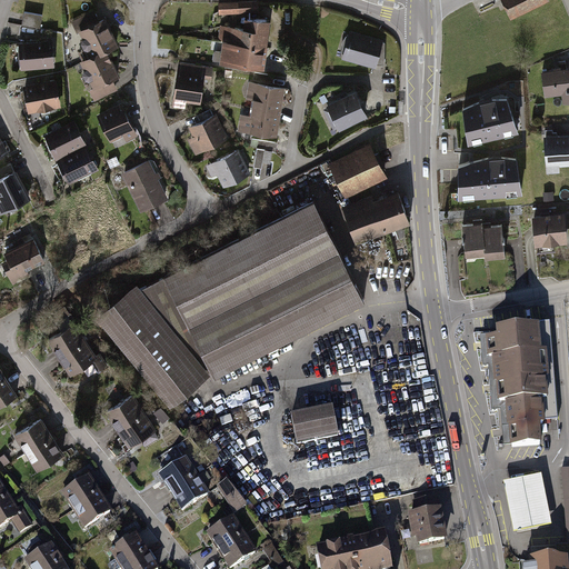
[(549,0),(501,0),(511,20),(550,1),(549,0)]
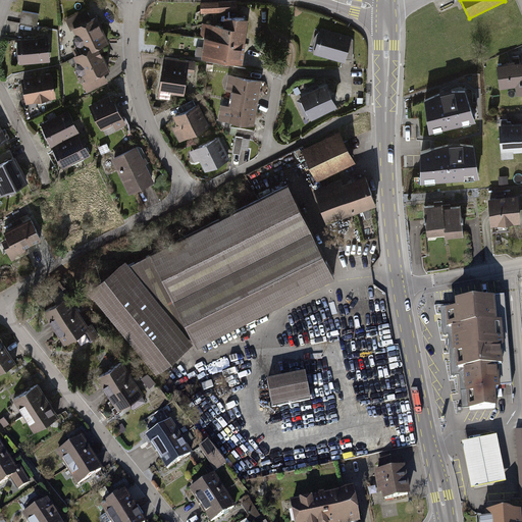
[(202,3),(203,12),(236,11),(236,5),(236,1),(202,3)]
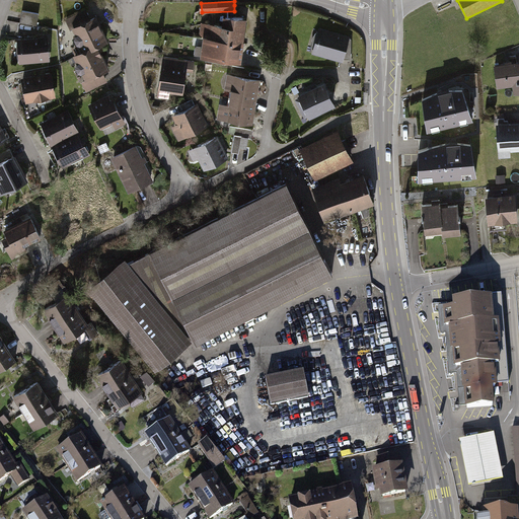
[(73,30),(76,28),(88,51),(94,48),(96,52),(101,49),(114,43),(99,16),(94,18),(89,10),(69,21),(73,30)]
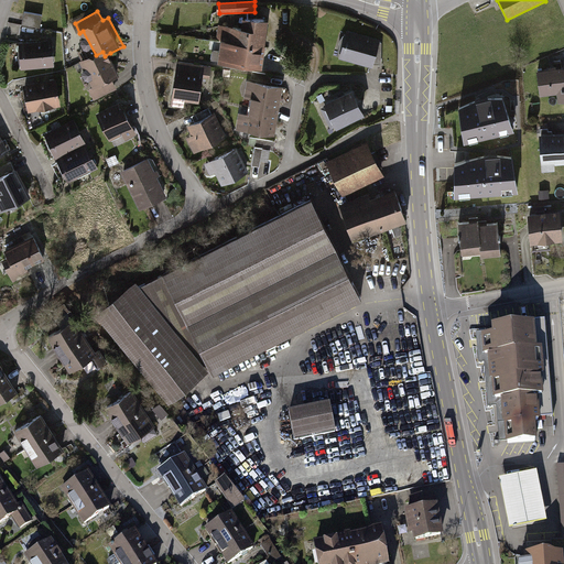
[(40,14),(22,12),(20,24),(38,26),(40,14)]
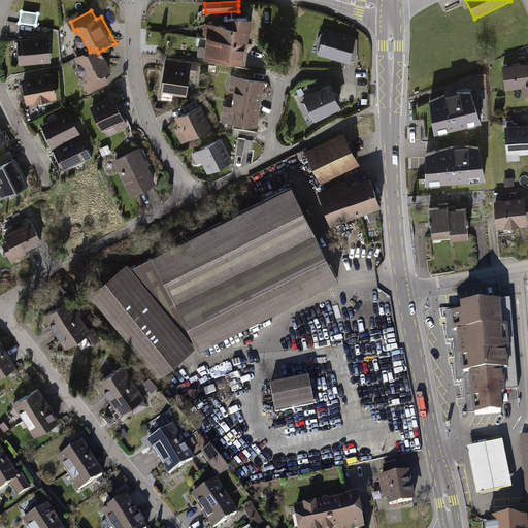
[(204,37),(246,42),(250,19),(226,15),(225,25),(203,23),(202,37),(204,37)]
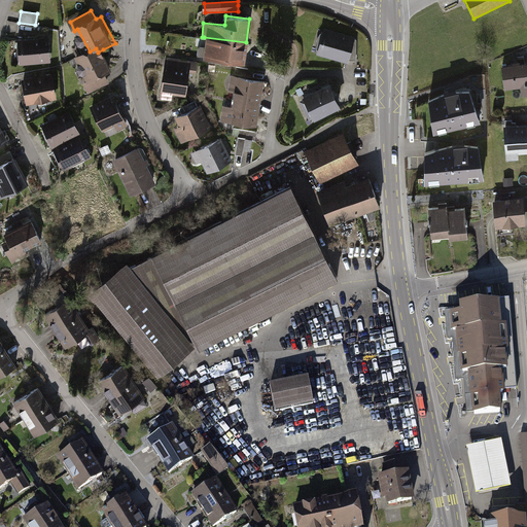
[(355,39),(325,30),(319,53),(347,61),(348,61),(355,39)]
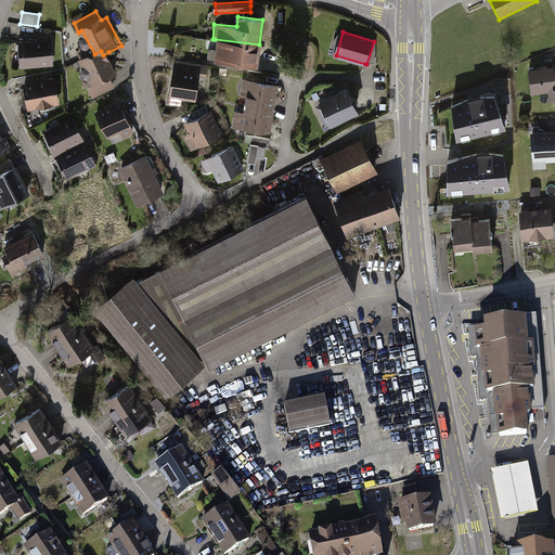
[(48,38),(14,41),(17,69),(51,66),(48,38)]
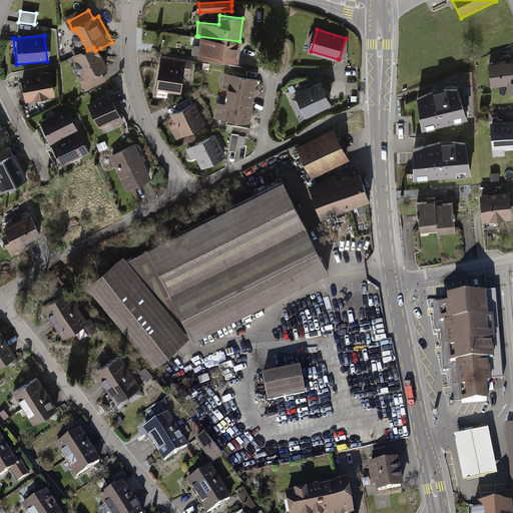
[(239,41),(198,36),(195,57),(237,62),(239,41)]
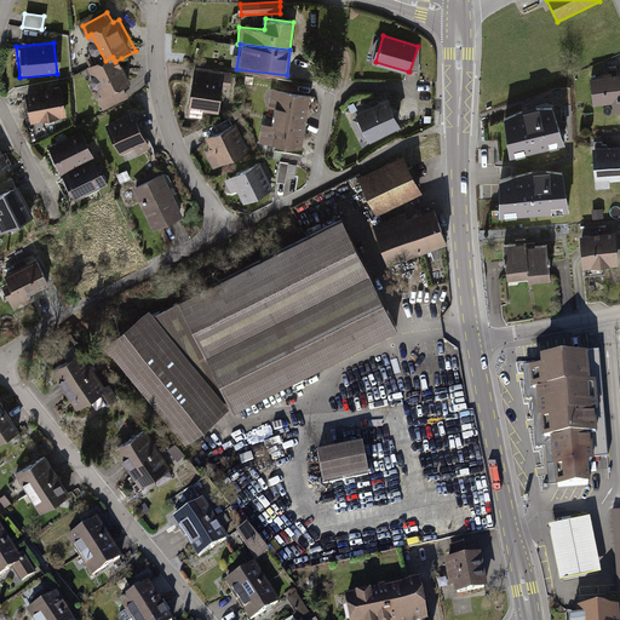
[(105,61),(92,68),(107,96),(99,99),(107,113),(133,98),(128,90),(137,86),(121,58),(115,62),(113,57),(105,61)]
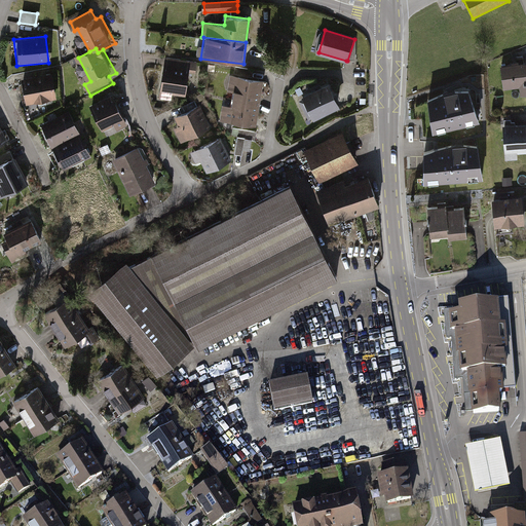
[(198,65),(166,60),(159,99),(170,101),(171,95),(185,97),(188,75),(196,76),(198,65)]
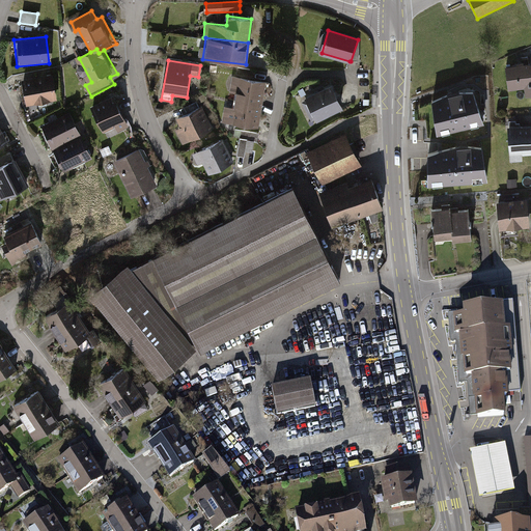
[(530,64),(504,68),(507,89),(521,88),(522,99),(530,98),(530,64)]
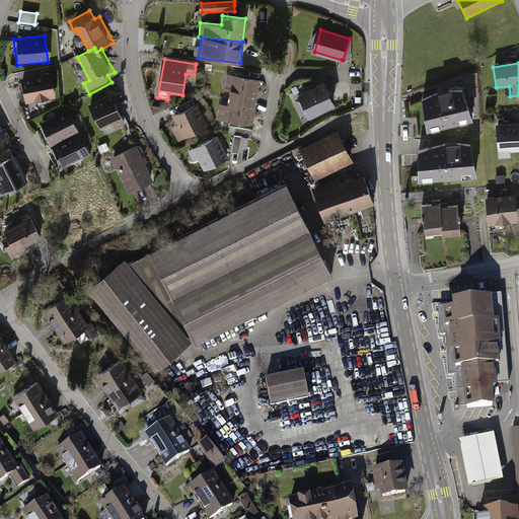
[(51,73),(17,78),(21,103),(55,97),(51,73)]
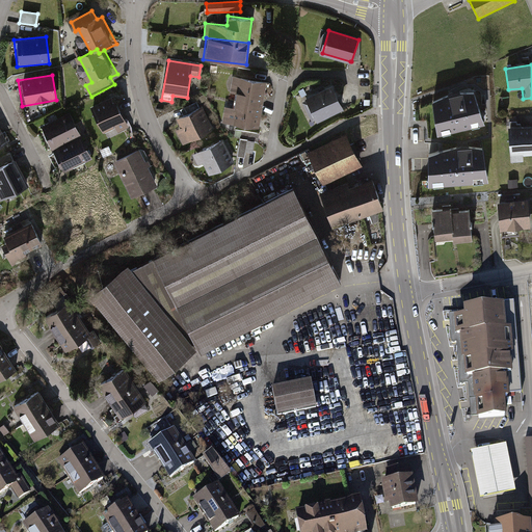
[(238,92),(237,101),(263,105),(266,82),(235,77),(232,91),(238,92)]
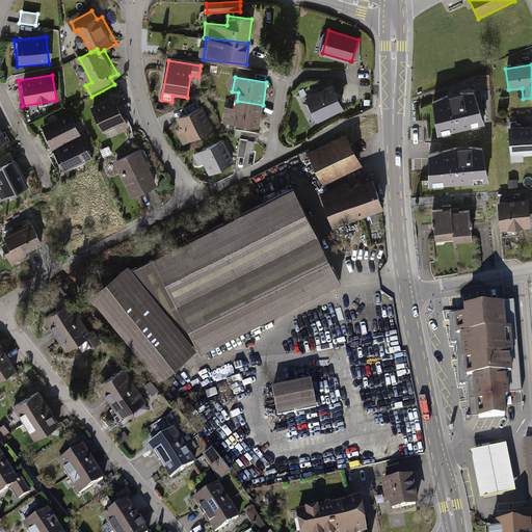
[(343,106),(334,87),(307,101),(316,120),(343,106)]
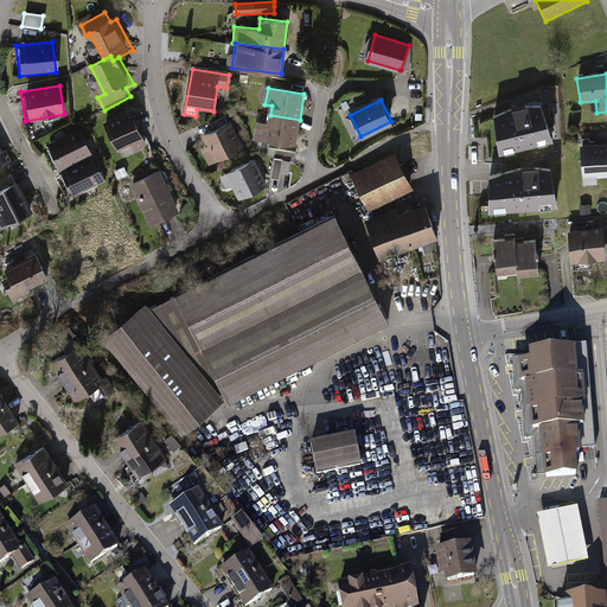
[(518,107),(494,117),(500,151),(551,139),(542,106),(518,107)]
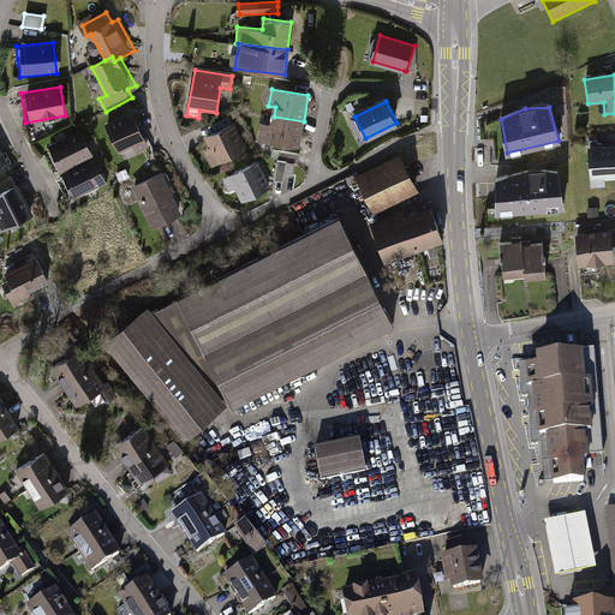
[(136,113),(108,127),(123,155),(137,147),(141,155),(154,148),(136,113)]
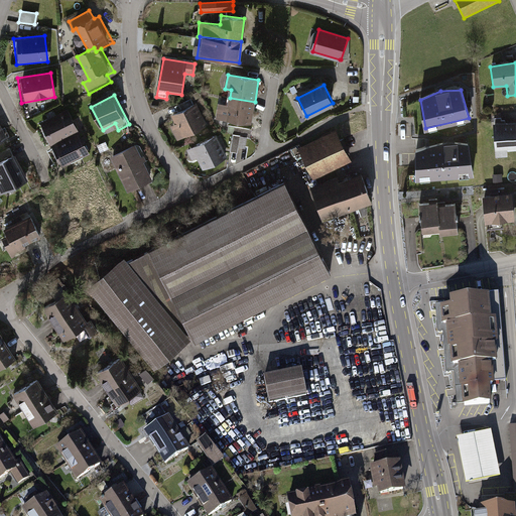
[(252,123),(255,102),(230,98),(228,106),(220,105),(218,118),(252,123)]
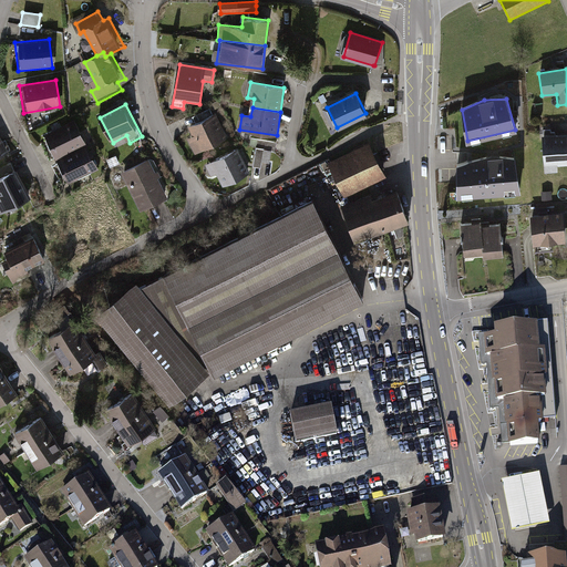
[(216,115),(192,129),(196,136),(189,141),(196,154),(228,137),(216,115)]
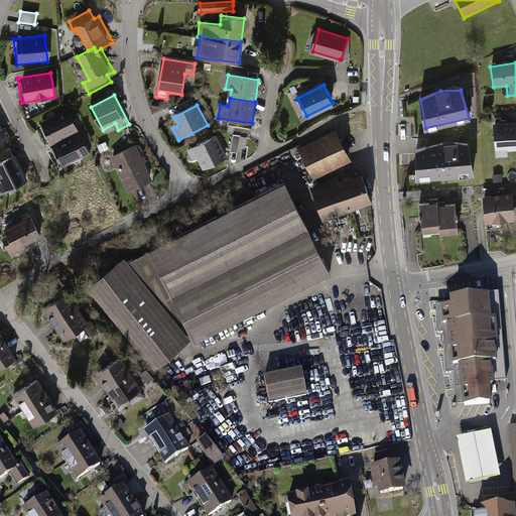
[(37,123),(48,145),(78,131),(67,109),(37,123)]
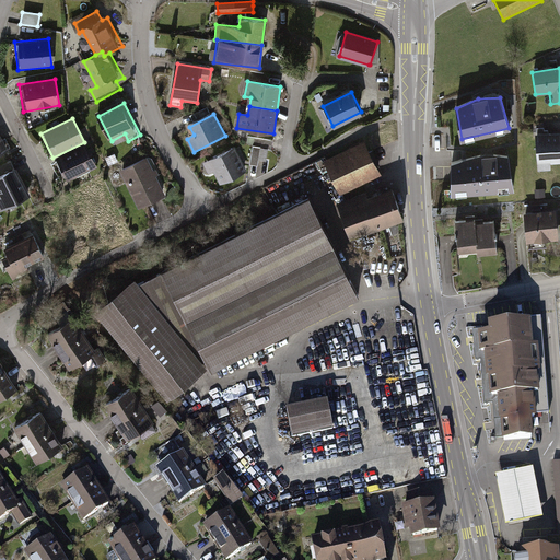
[(559,136),(535,138),(538,172),(553,171),(552,162),(559,161),(559,136)]
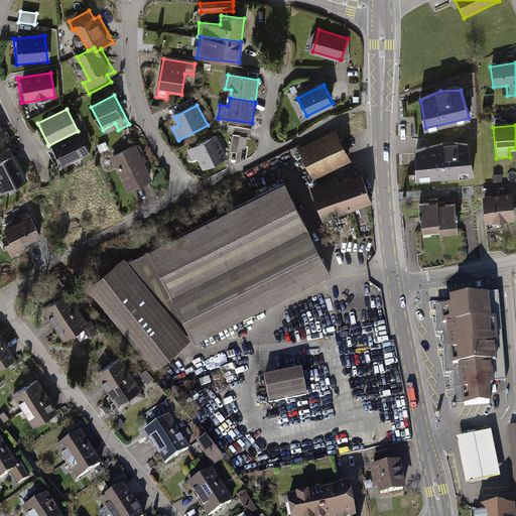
[(228,133),(233,134),(248,136),(250,136),(251,129),(229,126),(228,133)]
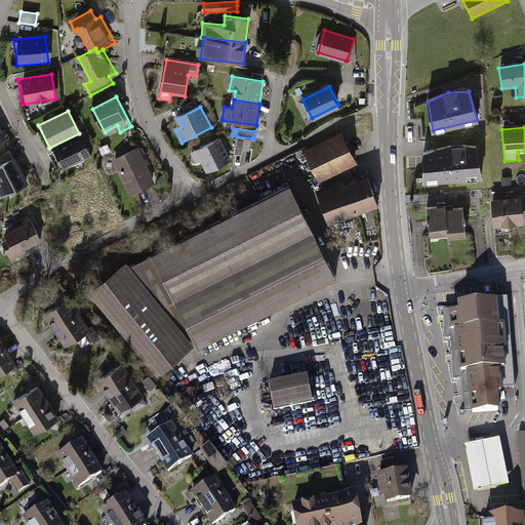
[(79,133),(49,148),(62,170),(71,166),(81,160),(90,156),(79,133)]
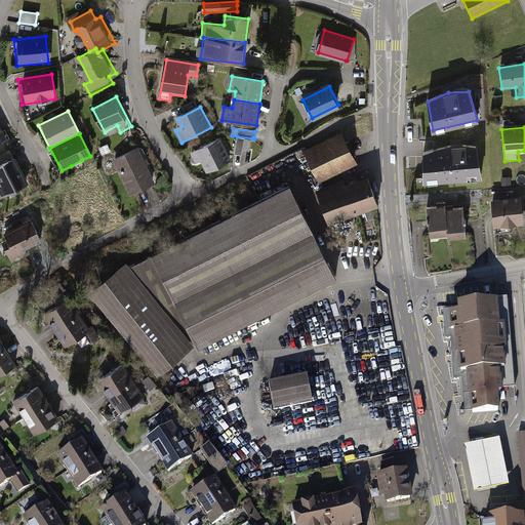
[(303,153),(319,185),(357,166),(340,134),(303,153)]
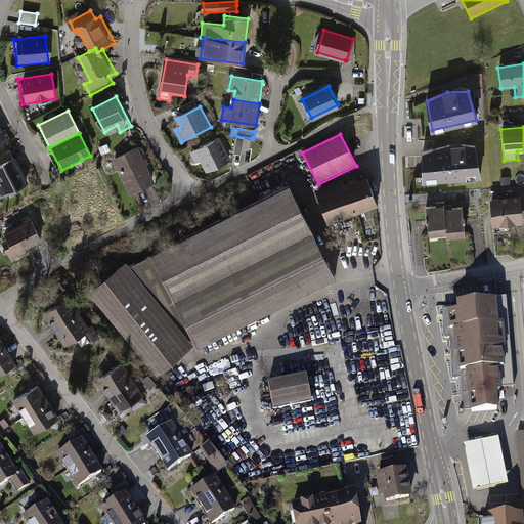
[(250,151),(252,138),(236,136),(234,154),(242,155),(243,150),(250,151)]
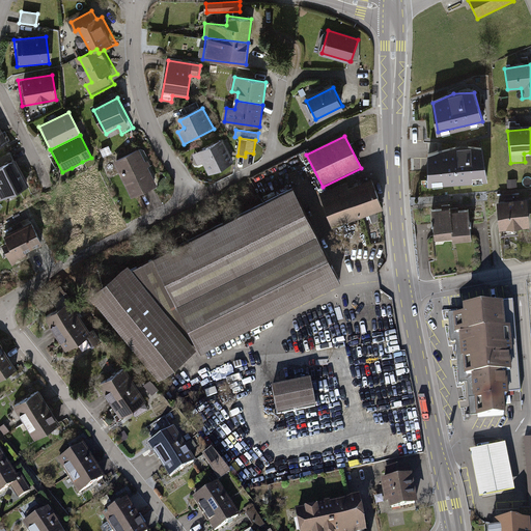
[(108,139),(99,144),(102,150),(110,145),(108,139)]
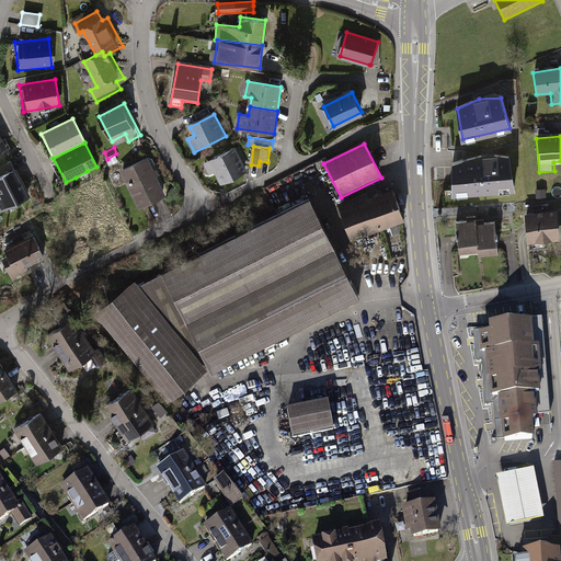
[(237,149),(204,165),(208,176),(216,172),(221,183),(247,171),(237,149)]
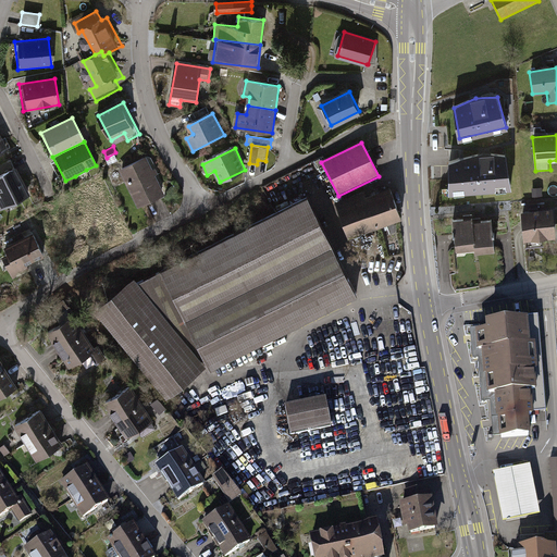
[(478,149),(448,156),(448,190),(511,185),(505,150),(491,149),(478,149)]
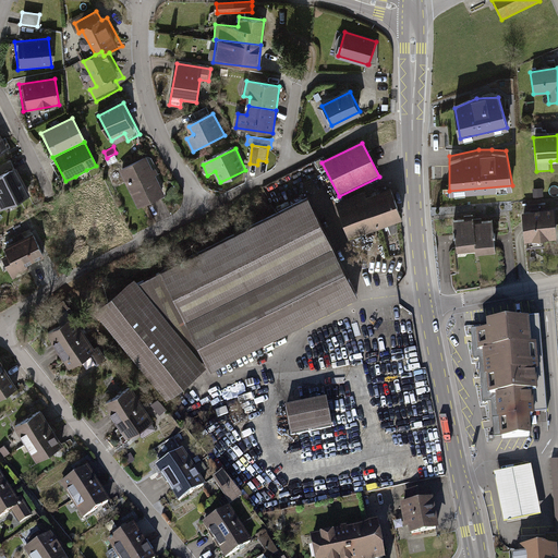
[(150,157),(122,170),(140,207),(168,194),(156,168),(159,167),(155,158),(152,160),(150,157)]
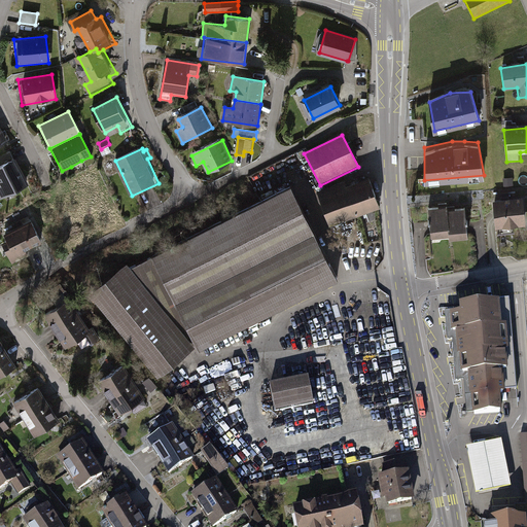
[(0,198),(26,185),(12,157),(0,164),(0,198)]
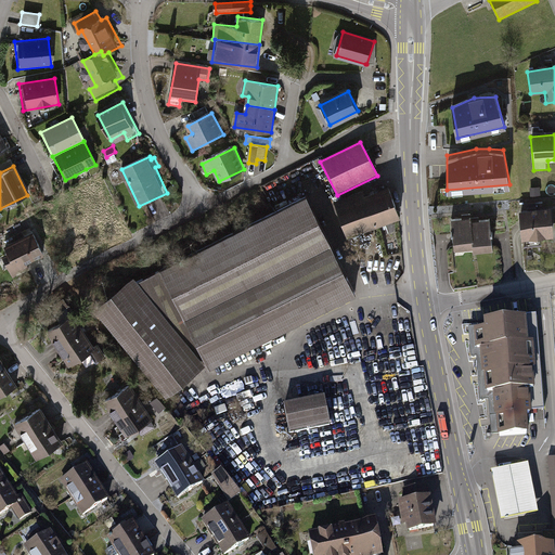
[(346,237),(401,218),(390,188),(364,197),(362,191),(334,201),(346,237)]
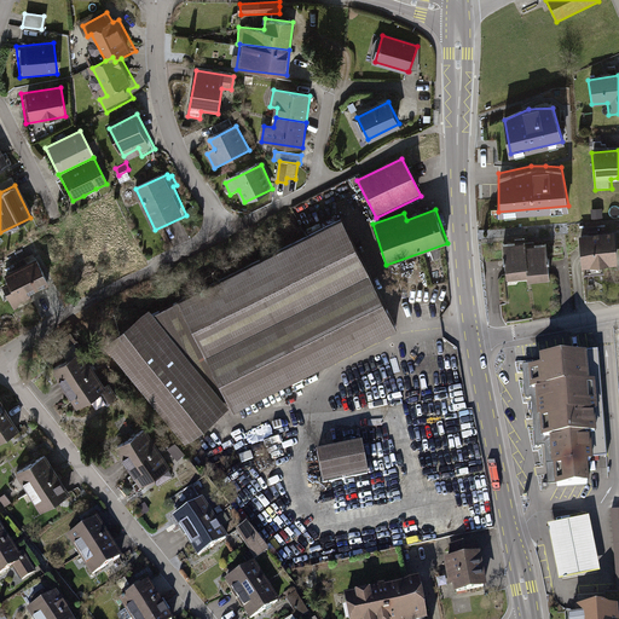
[(232,412),(397,329),(341,220),(177,304),(230,408),(232,412)]
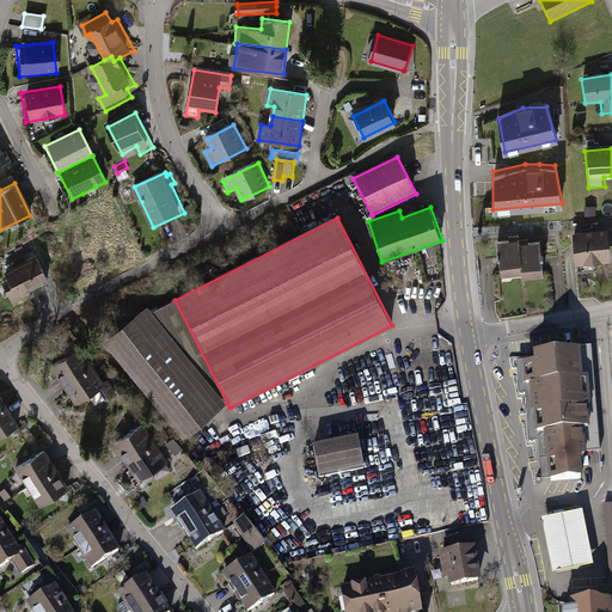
[(604,231),(569,233),(571,265),(573,264),(574,270),(588,269),(588,263),(606,262),(604,231)]
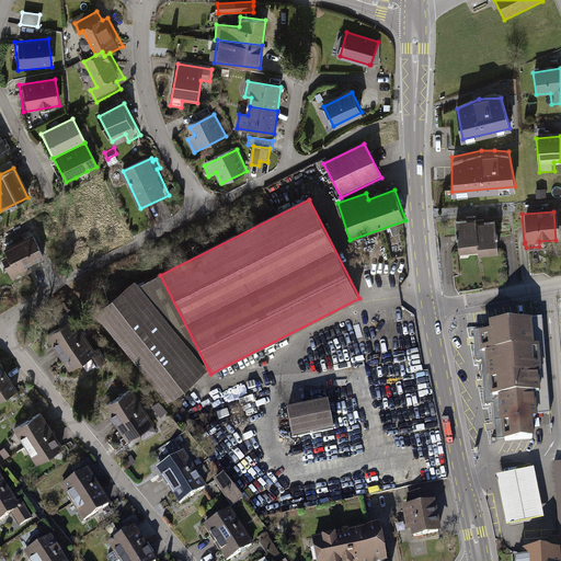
[(474,219),(454,221),(457,253),(478,251),(474,225),(474,219)]
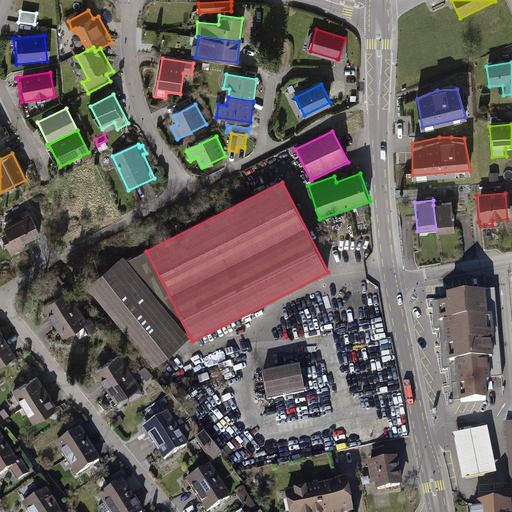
[(452,203),(433,205),(436,229),(436,234),(455,232),(452,203)]
